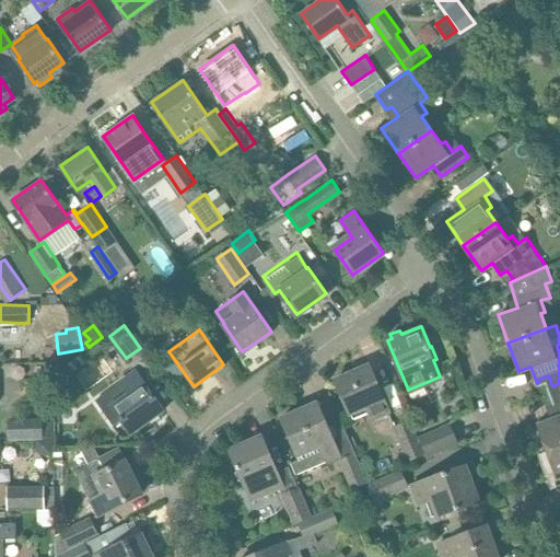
[(369,363),(335,378),(350,413),(368,405),(373,417),(389,410),(369,363)]
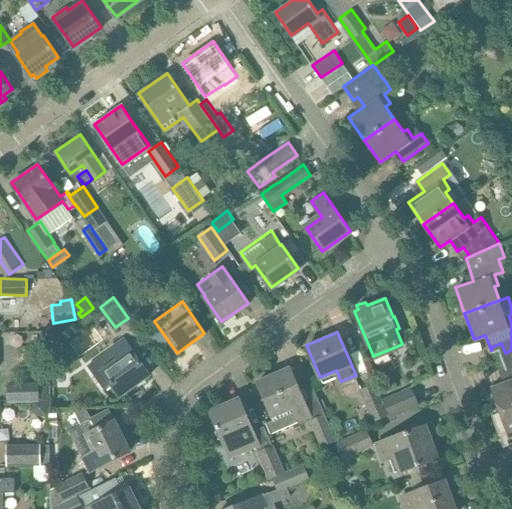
[(110,347),(87,364),(104,388),(112,383),(120,394),(149,373),(124,338),(111,348),(110,347)]
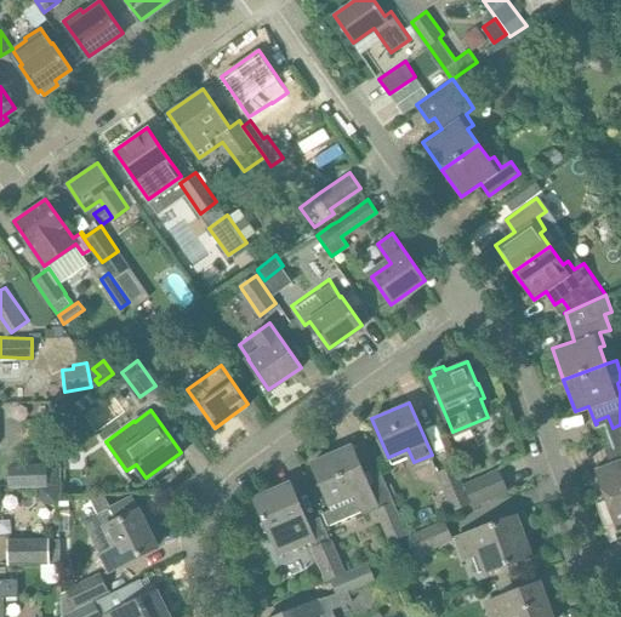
[(594,467),(605,498),(620,492),(620,424),(613,428),(617,443),(613,445),(617,460),(594,467)]
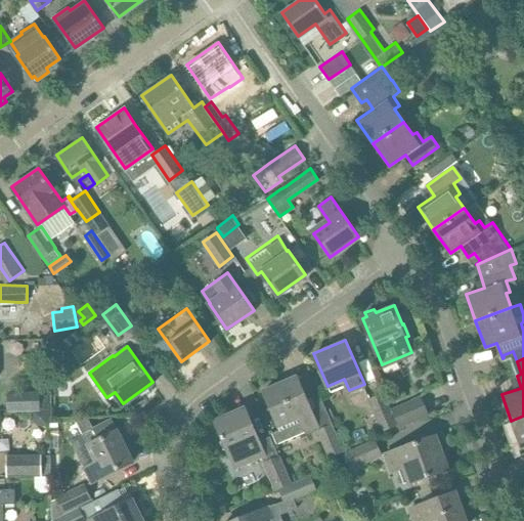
[(297,375),(263,389),(279,428),(272,431),(271,428),(270,429),(277,444),(278,444),(277,442),(318,425),(297,375)]
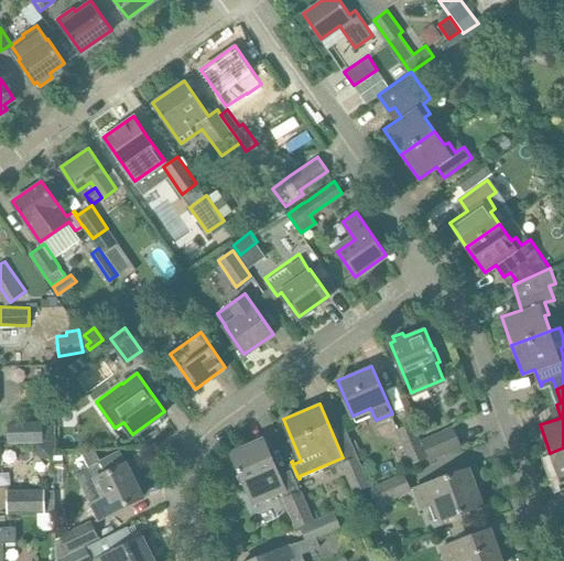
[(8,422),(9,439),(42,439),(54,438),(53,424),(42,424),(42,421),(8,422)]
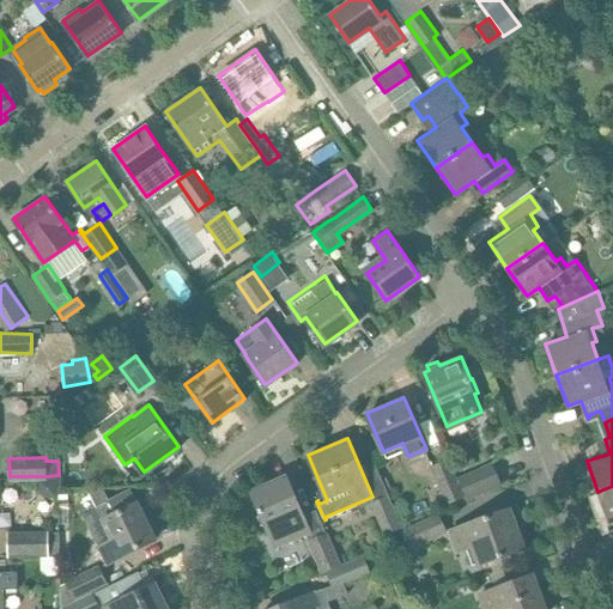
[(465,493),(449,458),(432,466),(447,500),(465,493)]
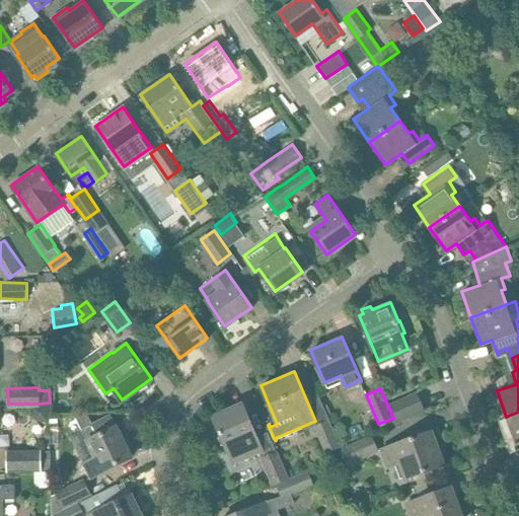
[(425,408),(418,391),(391,402),(398,420),(425,408)]
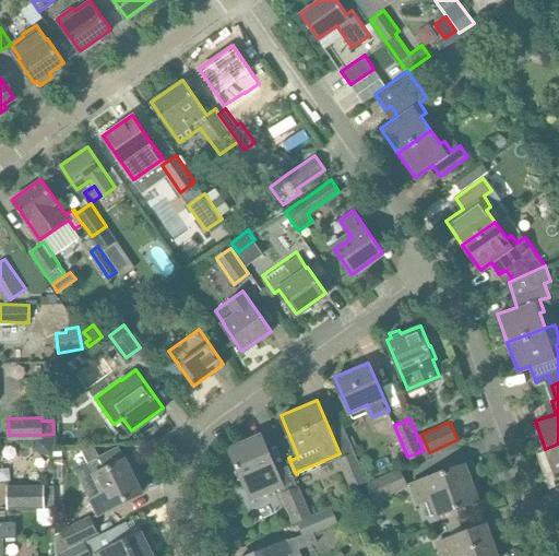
[(276,470),(261,434),(229,447),(251,498),(282,485),(284,492),(282,493),(293,520),(309,512),(288,464),(276,470)]
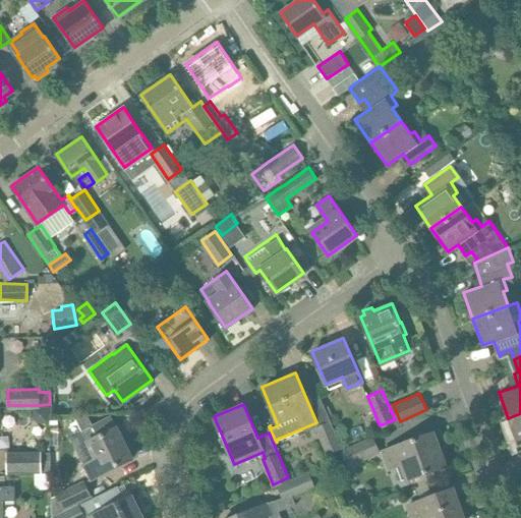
[(520,413),(508,418),(518,445),(520,443),(520,413)]
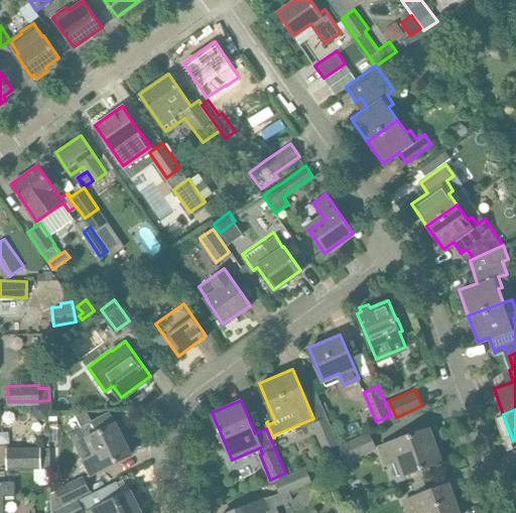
[(87,410),(76,410),(97,454),(85,459),(92,472),(130,453),(110,411),(92,420),(87,410)]
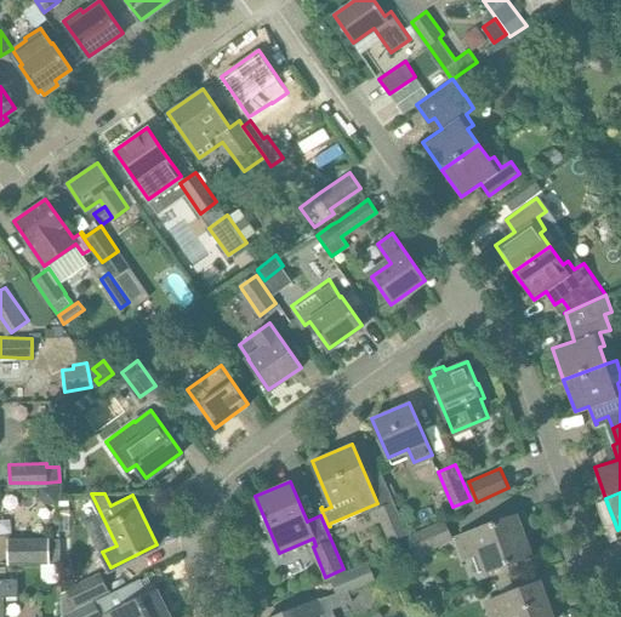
[(405,532),(392,502),(377,508),(389,540),(405,532)]
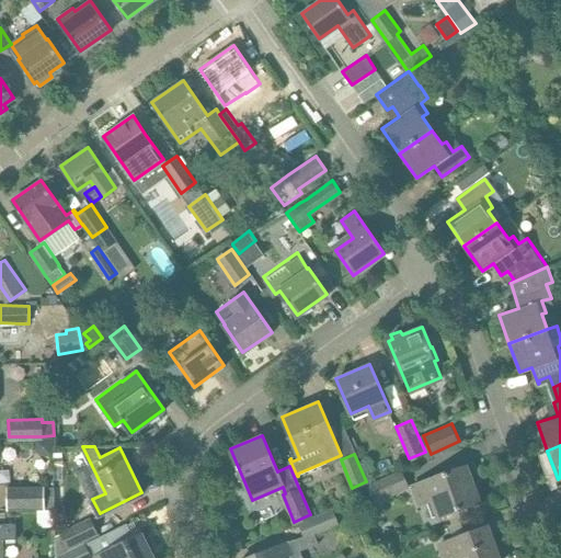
[(434,498),(439,515),(479,501),(466,465),(414,484),(421,502),(434,498)]
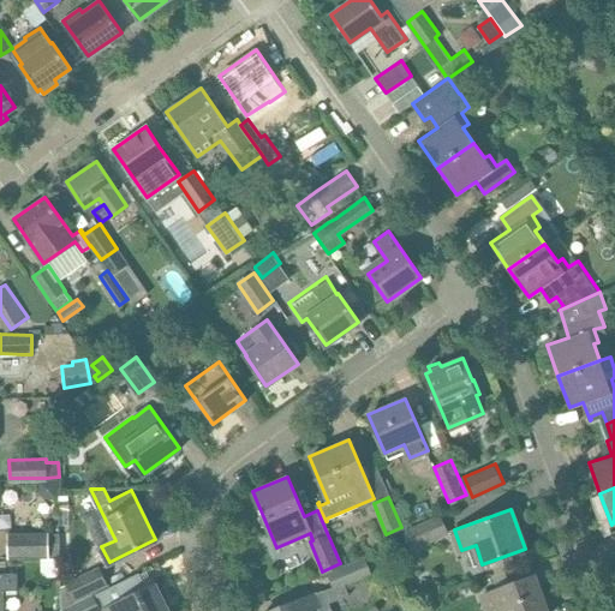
[(254,513),(236,520),(239,529),(257,521),(254,513)]
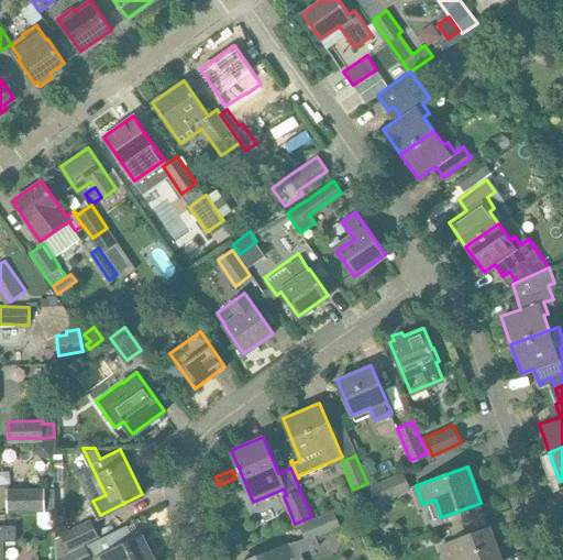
[(404,472),(371,487),(377,502),(410,486),(404,472)]
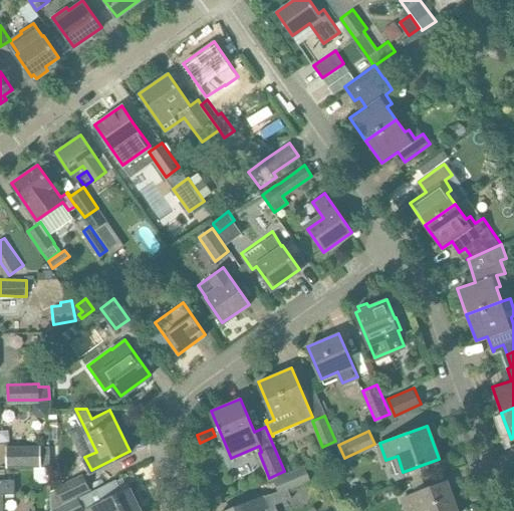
[(7,468),(51,467),(50,447),(7,448),(7,468)]
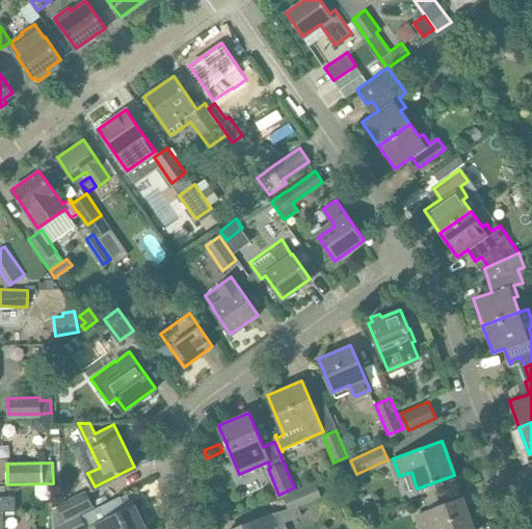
[(320,496),(315,483),(284,496),(289,508),(320,496)]
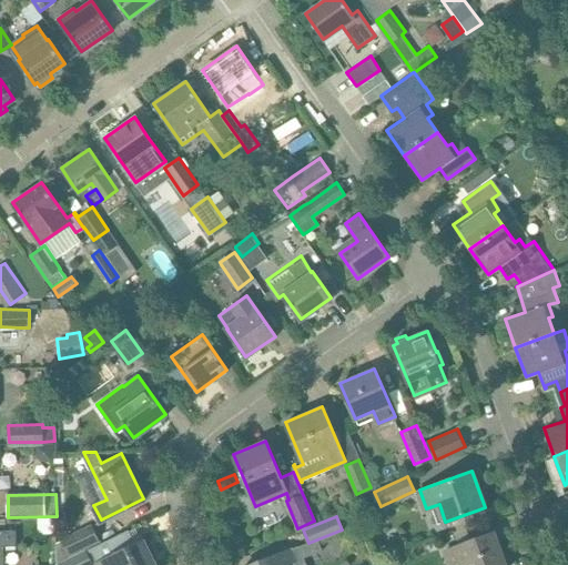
[(99,538),(91,524),(63,537),(71,553),(99,538)]
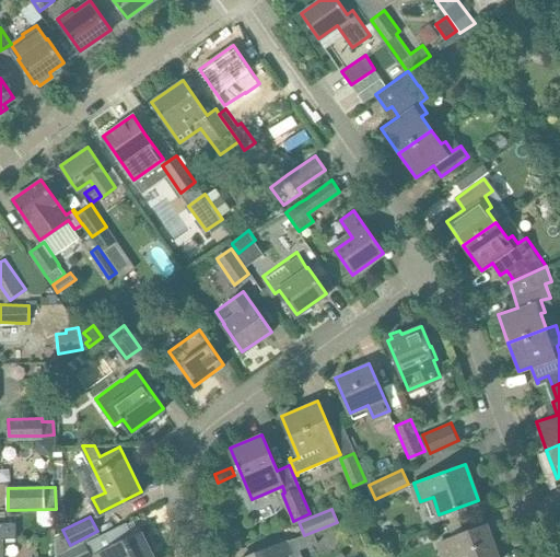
[(0,556),(3,556),(3,537),(16,536),(15,521),(0,521),(0,556)]
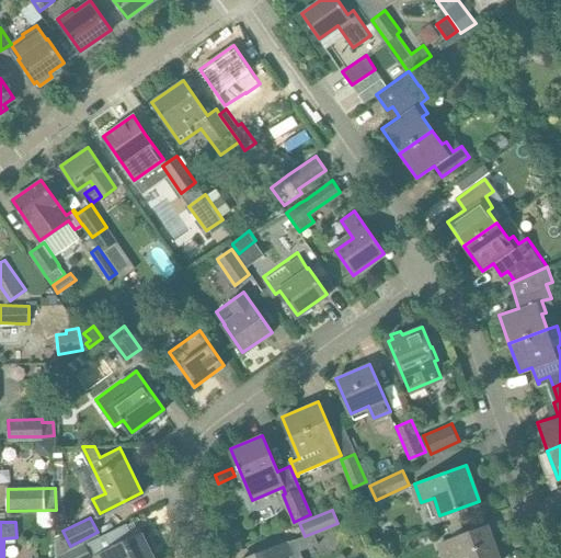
[(153,557),(142,532),(132,537),(125,523),(59,556),(58,557),(91,557),(96,556),(98,557),(153,557)]
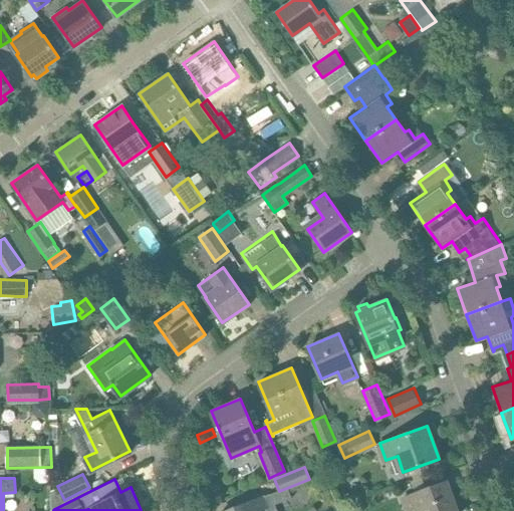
[(412,510),(421,508),(421,510),(458,510),(447,482),(403,498),(408,510),(412,510)]
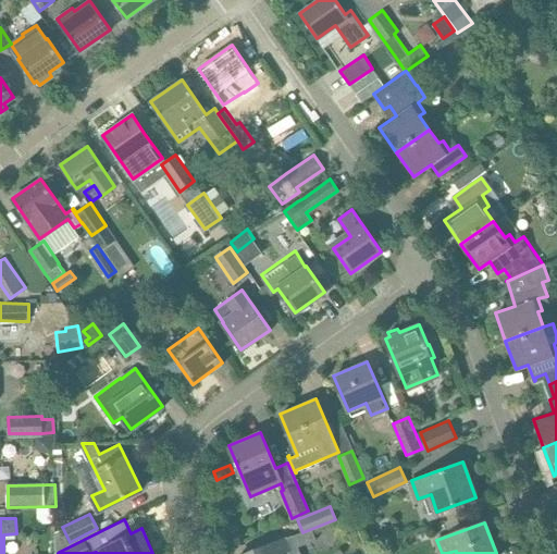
[(289,546),(291,546),(298,543),(295,532),(242,553),(300,553),(299,550),(292,552),(291,548),(289,546)]
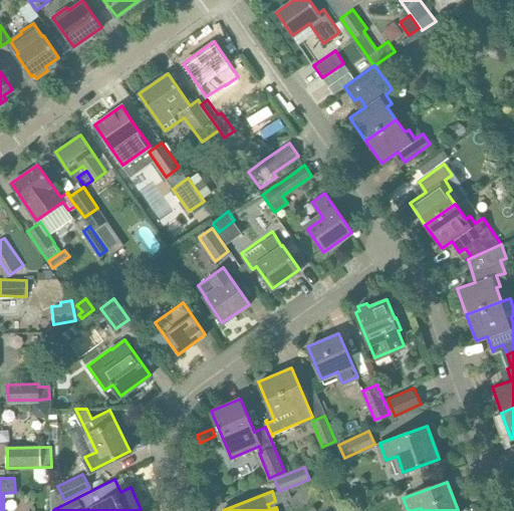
[(466,504),(472,510),(480,510),(486,507),(476,495),(466,504)]
